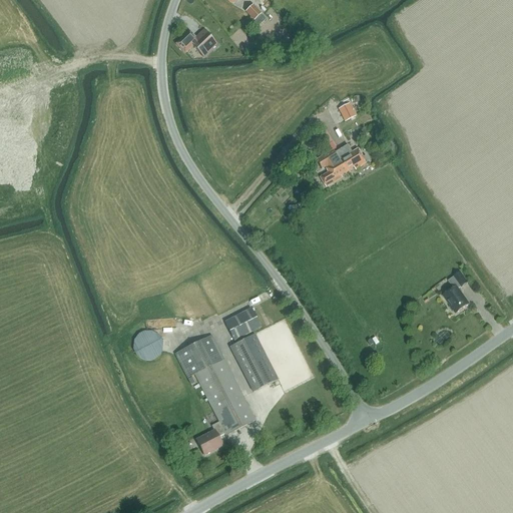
[(253,21),(261,14),(252,5),(245,12),(253,21)]
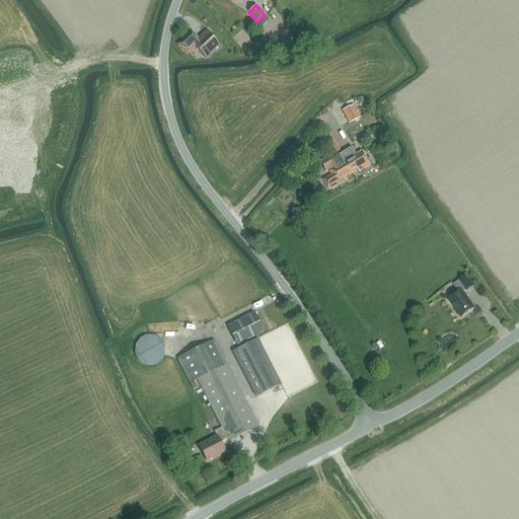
[(199,40),(193,32),(178,45),(188,55),(196,47),(198,49),(197,49),(206,58),(220,45),(207,31),(199,40)]
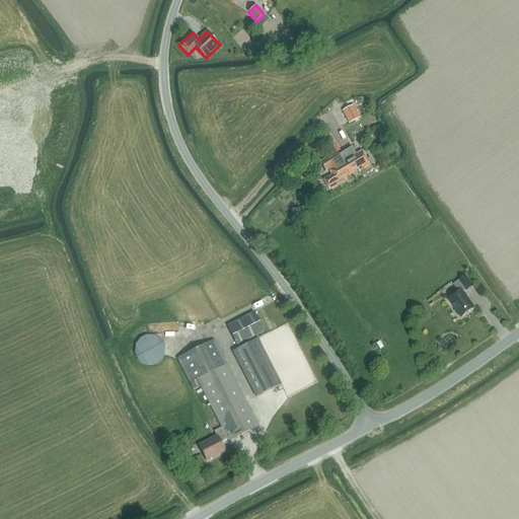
[(359,118),(352,104),(341,110),(348,124),(359,118)]
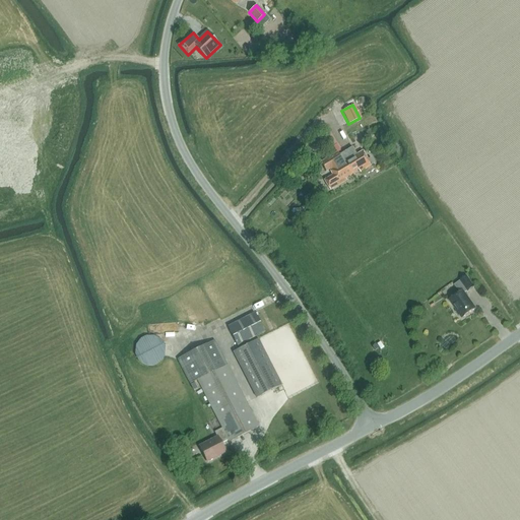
[(363,151),(356,155),(351,147),(339,155),(343,163),(345,161),(351,174),(352,174),(359,170),(360,173),(371,166),(374,164),(371,158),(368,159),(363,151)]
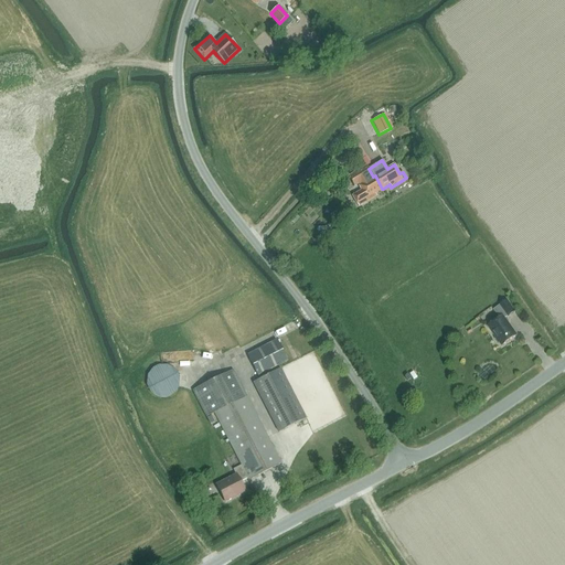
[(359,187),(361,191),(352,196),(359,208),(376,196),(375,194),(383,189),(382,189),(375,176),(373,177),(369,169),(368,169),(366,166),(348,177),(353,187),(358,184),(359,185),(359,187)]
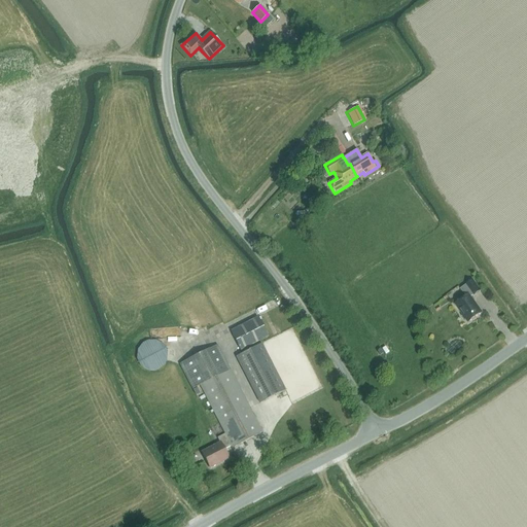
[(465,320),(468,323),(482,313),(471,297),(473,295),(473,296),(481,291),(472,280),(460,289),(465,296),(455,305),(462,316),(462,317),(464,320),(465,320)]
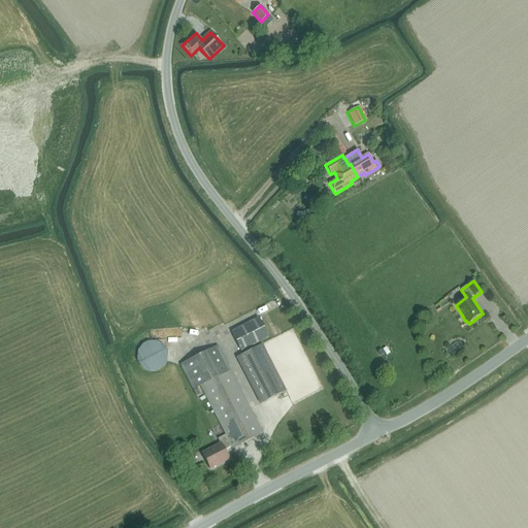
[(240,351),(268,337),(259,319),(231,332),(240,351)]
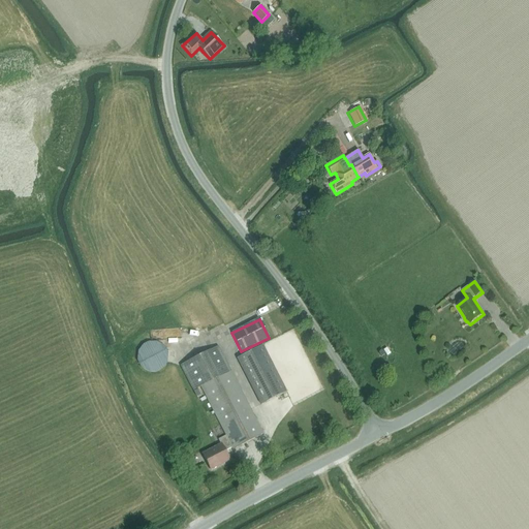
[(156,343),(152,342),(148,343),(144,345),(142,347),(139,350),(137,354),(137,358),(138,362),(138,364),(141,366),(142,369),(145,371),(149,372),(153,373),(156,372),(159,371),(162,369),(165,366),(166,363),(167,360),(167,356),(166,353),(165,350),(163,346),(159,344),(156,343)]
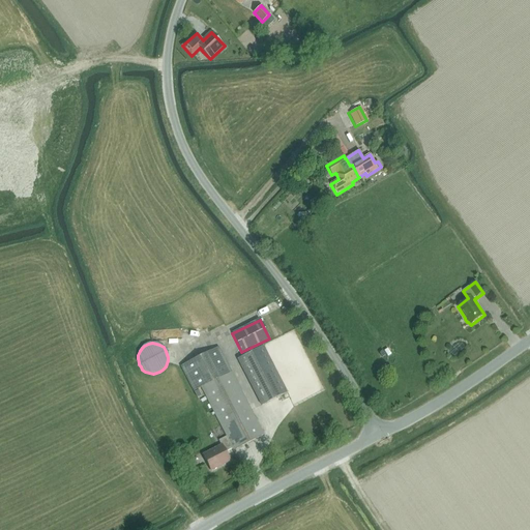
[(238,358),(262,406),(287,392),(263,346),(238,358)]
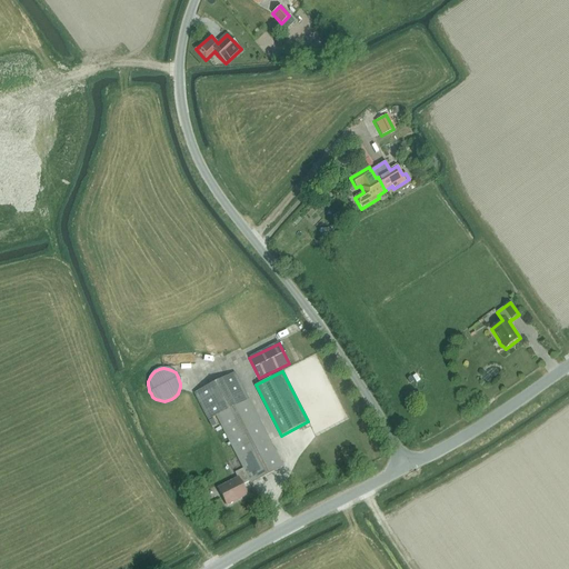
[(283,467),(248,399),(235,372),(193,393),(208,420),(216,416),(242,469),(235,473),(237,478),(218,488),(227,506),(247,496),(241,486),(249,481),(250,483),(283,467)]
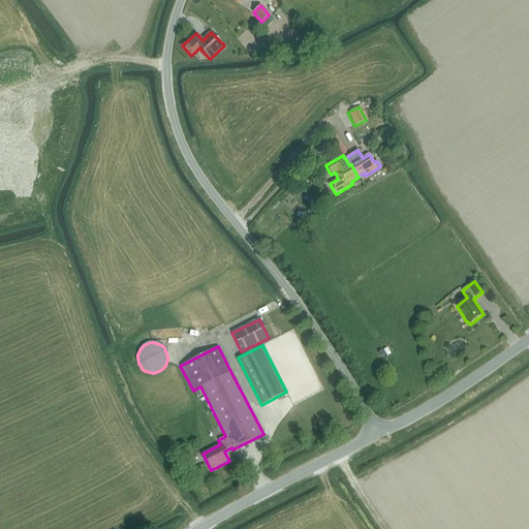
All buildings are outlined.
